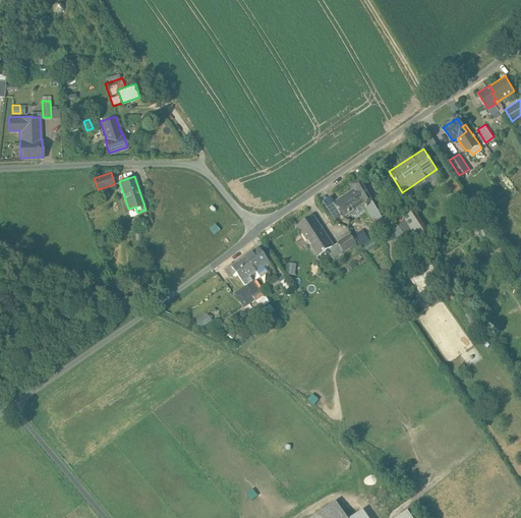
[(380,212),(359,177),(351,182),(354,186),(371,217),(380,212)]
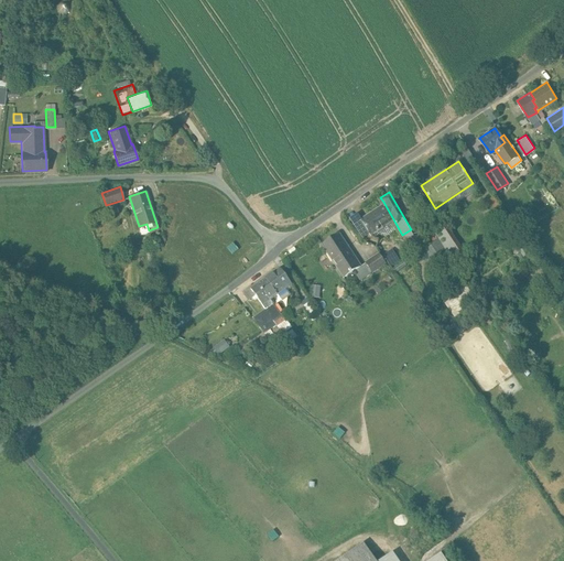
[(494,193),(484,198),(488,204),(497,198),(494,193)]
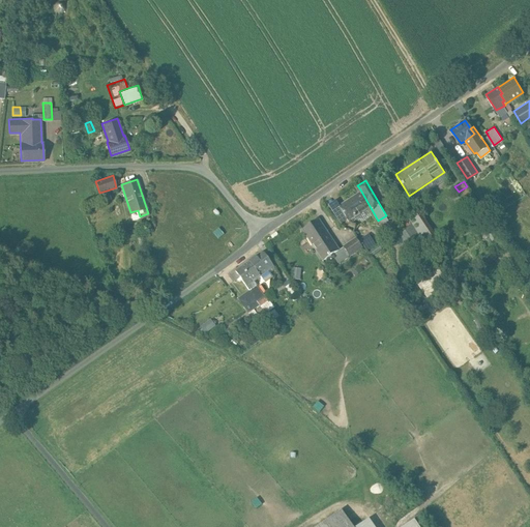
[(360,189),(339,203),(349,218),(370,205),(360,189)]
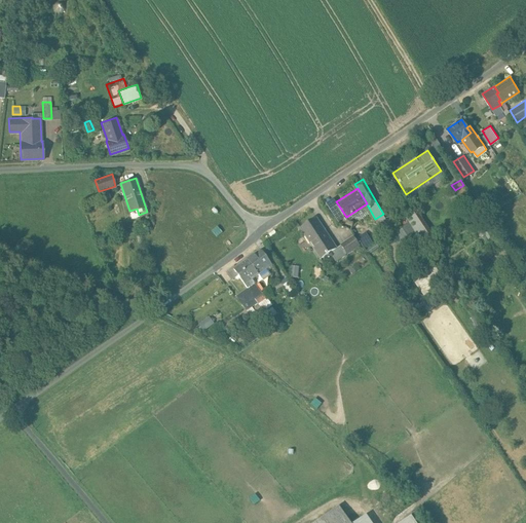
[(106,189),(99,191),(101,198),(108,195),(106,189)]
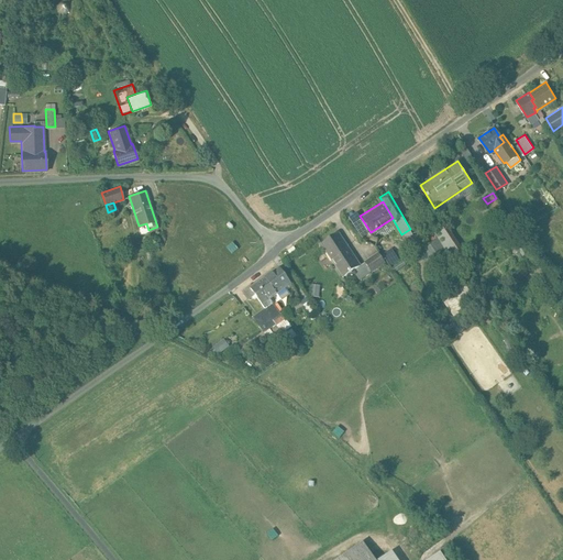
[(339,230),(321,241),(343,275),(353,268),(361,263),(339,230)]
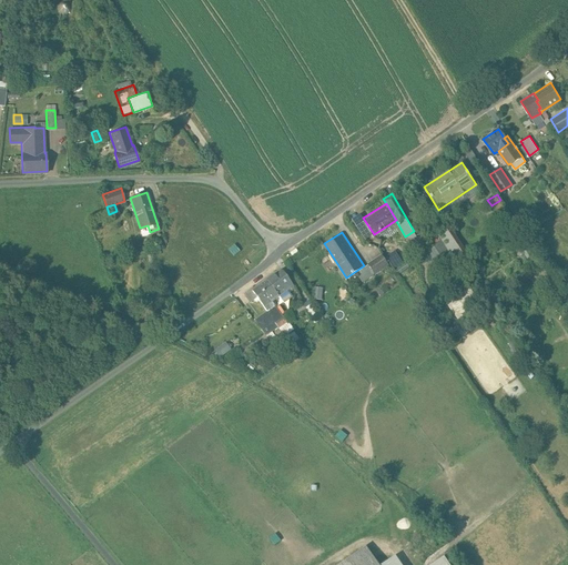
[(440,239),(426,249),(439,268),(454,258),(440,239)]
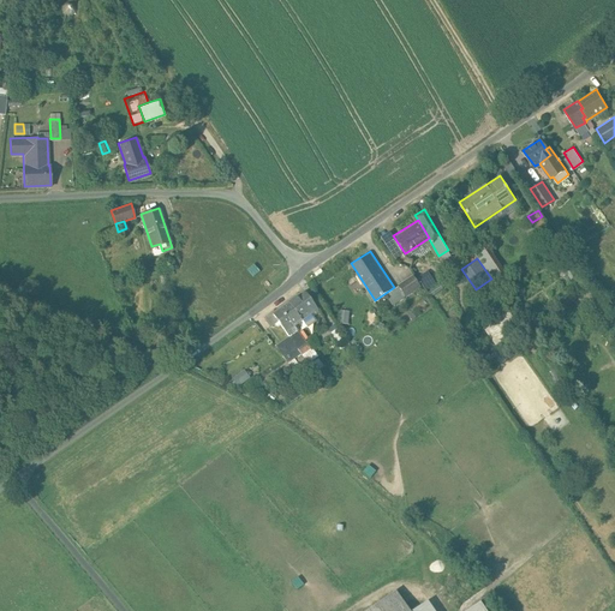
[(413,274),(399,283),(399,285),(406,294),(421,285),(413,274)]
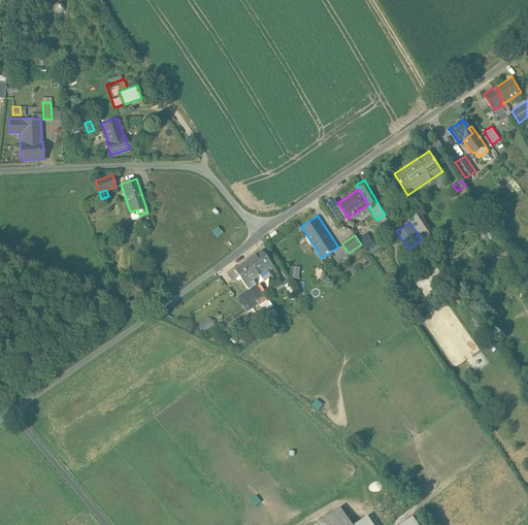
[(349,253),(342,244),(338,247),(331,252),(337,260),(349,253)]
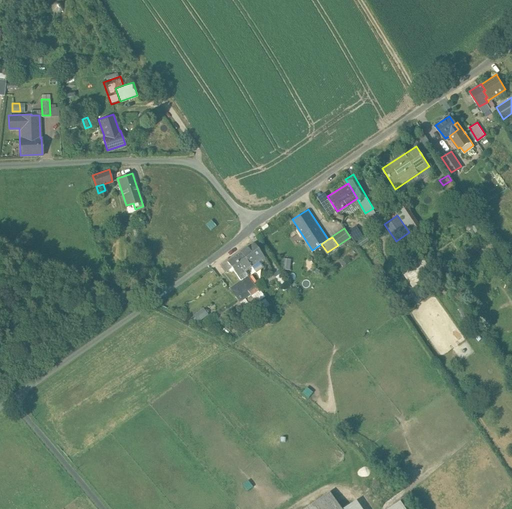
[(254,241),(228,260),(232,266),(238,274),(265,255),(254,241)]
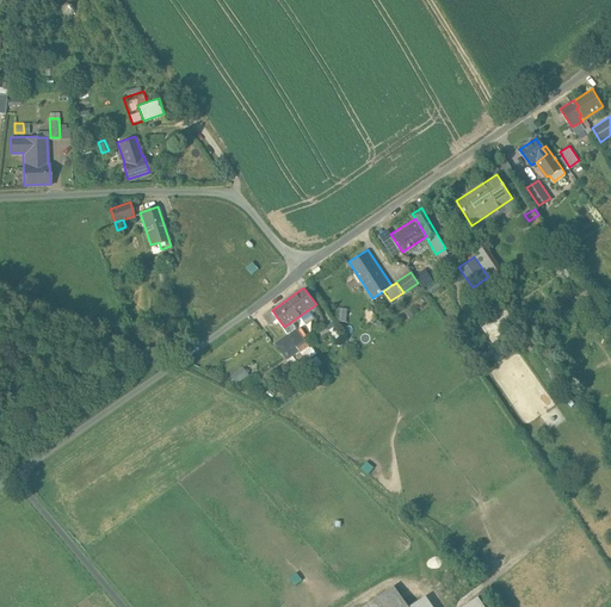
[(501,303),(479,320),(495,342),(518,326),(501,303)]
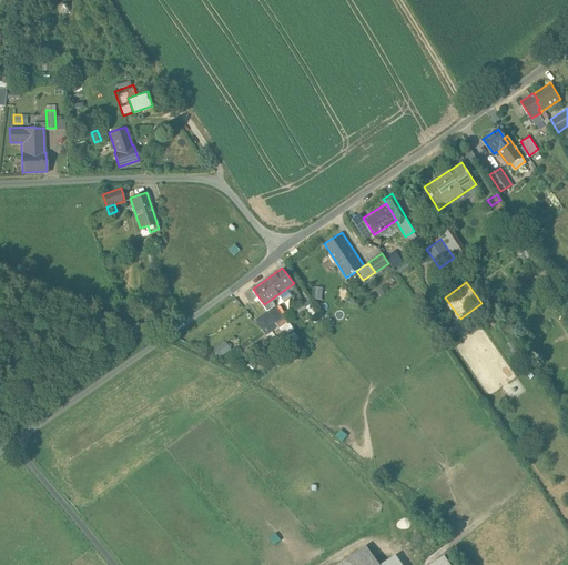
[(253,289),(246,293),(251,300),(257,295),(253,289)]
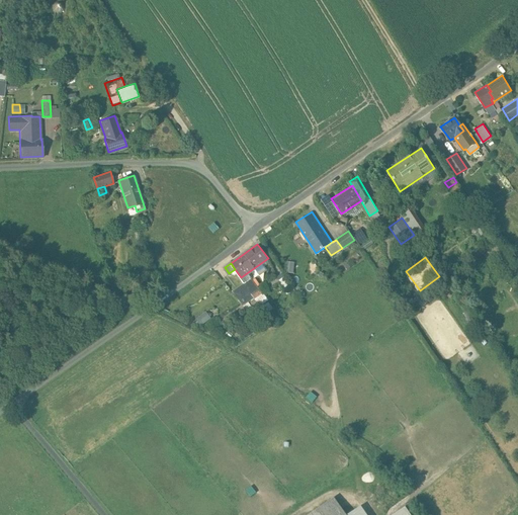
[(251,277),(233,289),(240,299),(241,298),(251,291),(258,286),(251,277)]
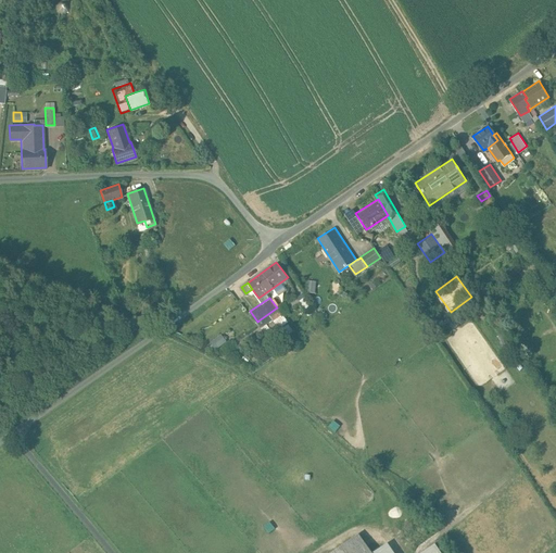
[(277,308),(269,313),(273,317),(273,318),(283,312),(279,306),(277,308)]
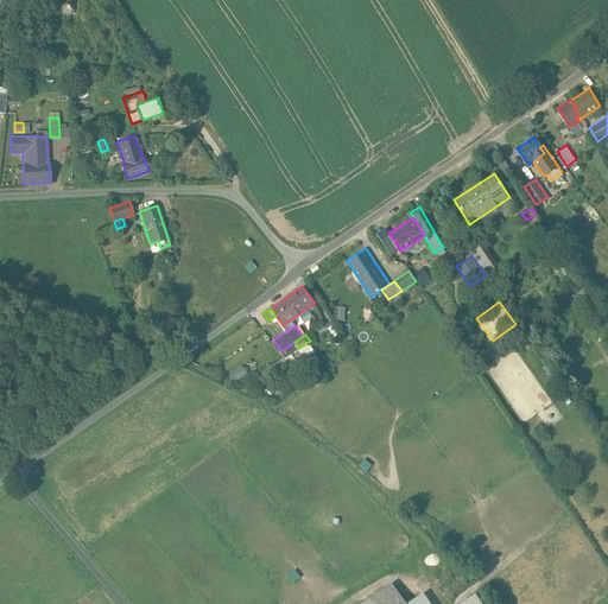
[(295,342),(283,350),(285,355),(298,347),(295,342)]
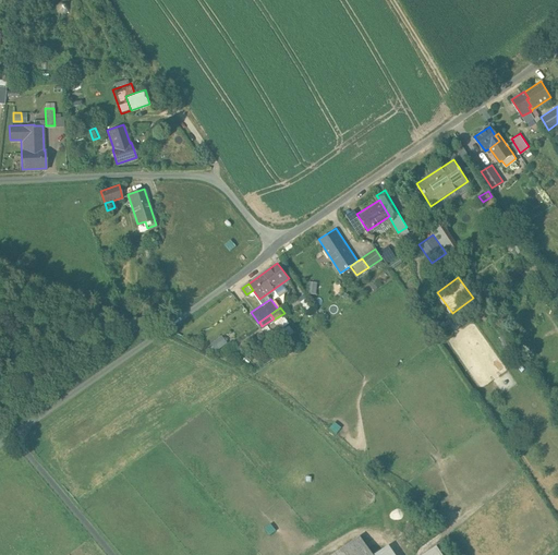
[(210,340),(216,348),(227,339),(221,332),(210,340)]
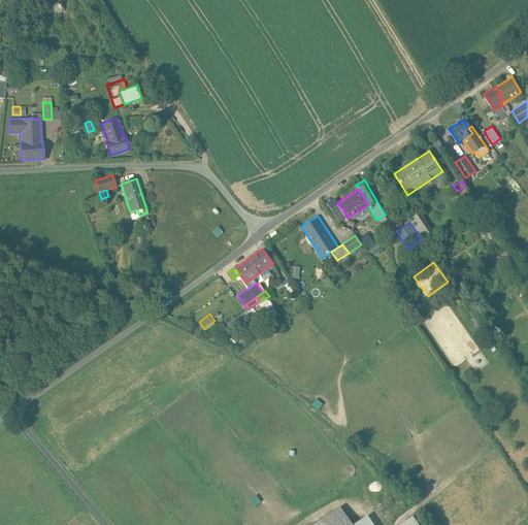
[(419,524),(414,516),(400,524),(419,524)]
